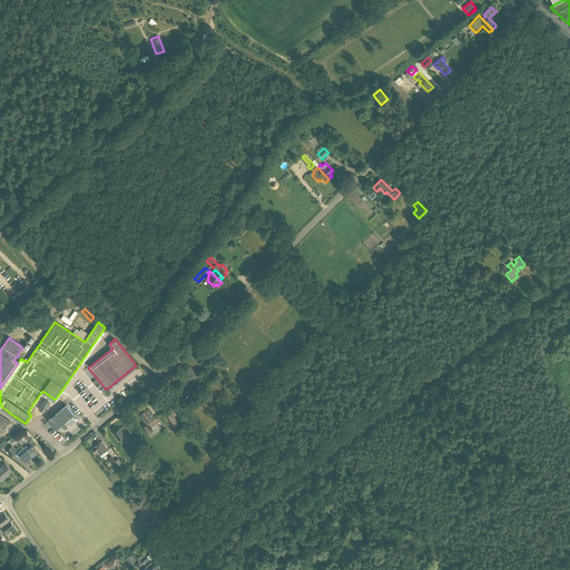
[(144,357),(155,370),(158,365),(148,354),(144,357)]
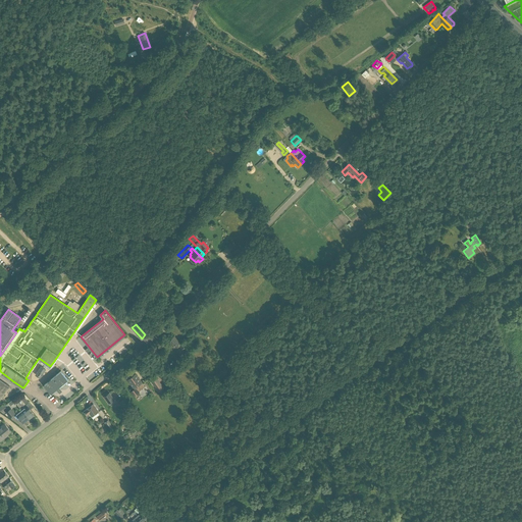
[(174,336),(171,340),(178,347),(179,346),(178,344),(179,343),(174,336)]
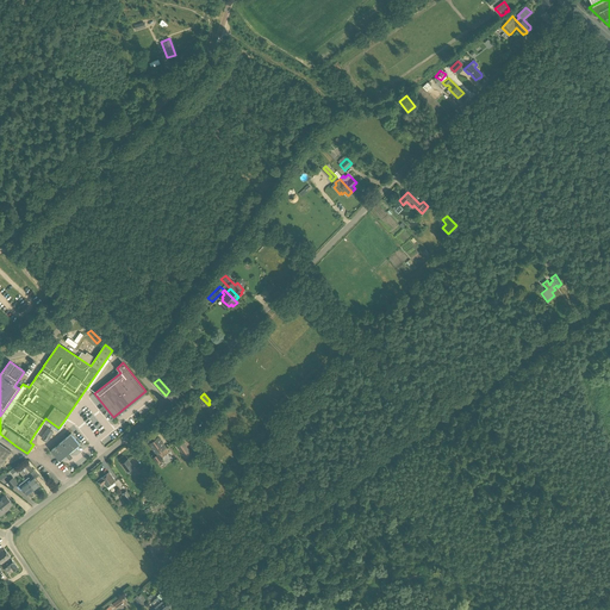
[(200,397),(197,399),(204,406),(205,406),(206,408),(209,405),(200,397)]
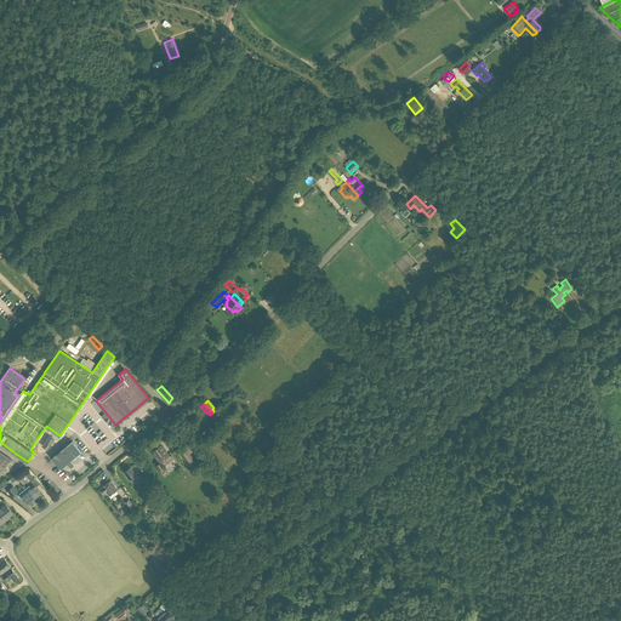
[(211,417),(215,421),(212,423),(215,425),(222,417),(217,411),(211,417)]
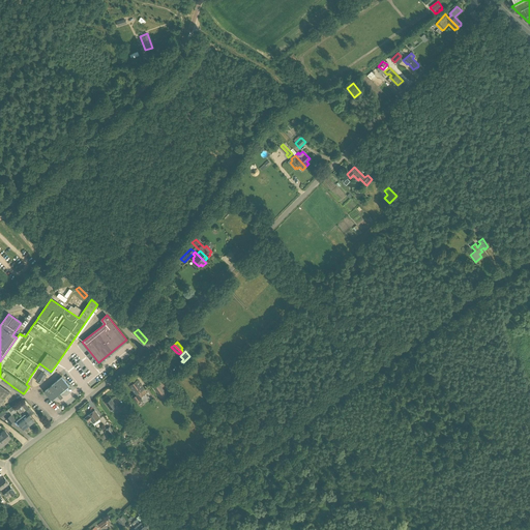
[(35,381),(40,384),(47,375),(41,372),(35,381)]
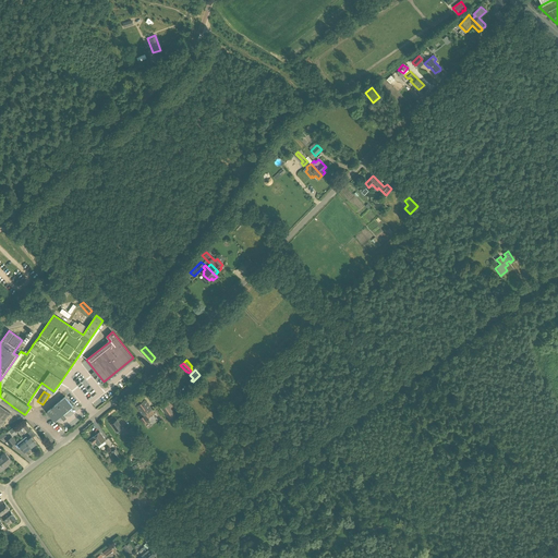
[(47,412),(55,421),(68,410),(69,411),(73,407),(64,397),(47,412)]
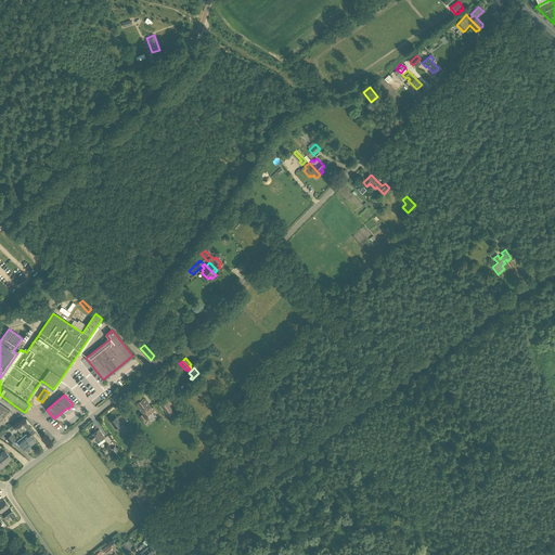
[(144,398),(136,403),(141,412),(138,414),(142,420),(143,421),(147,417),(146,416),(144,412),(151,407),(144,398)]
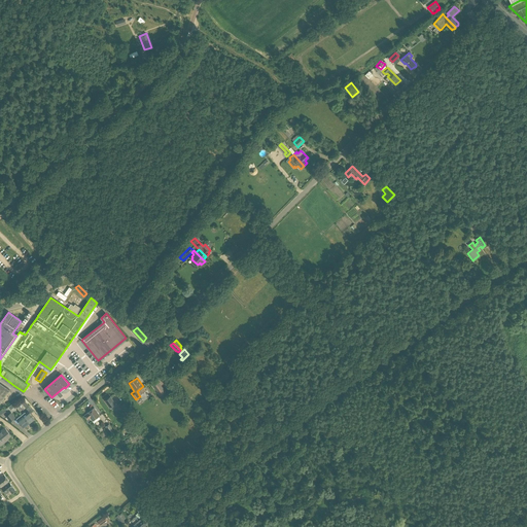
[(157,381),(151,385),(160,395),(165,390),(157,381)]
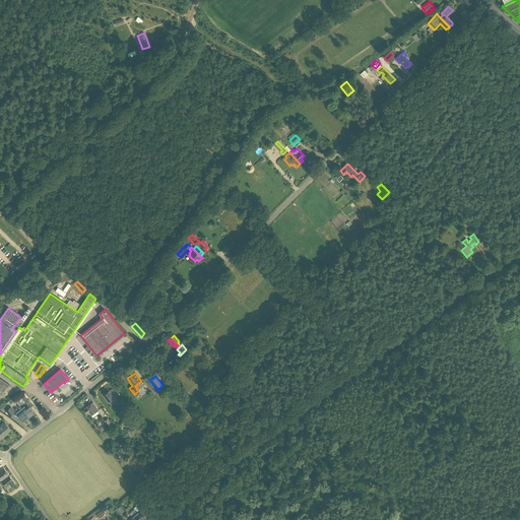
[(0,398),(9,385),(0,378),(0,398)]
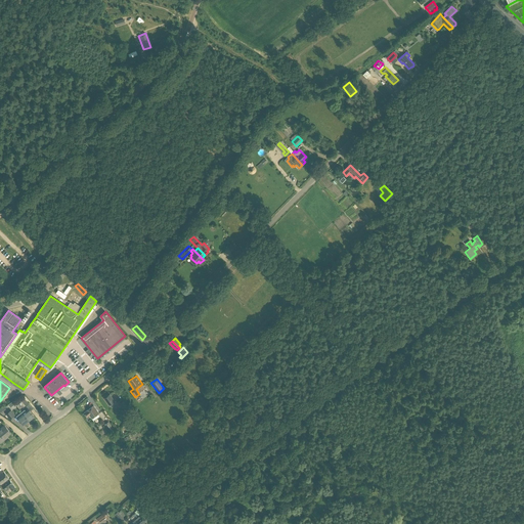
[(104,398),(110,405),(111,407),(116,403),(115,401),(110,394),(104,398)]
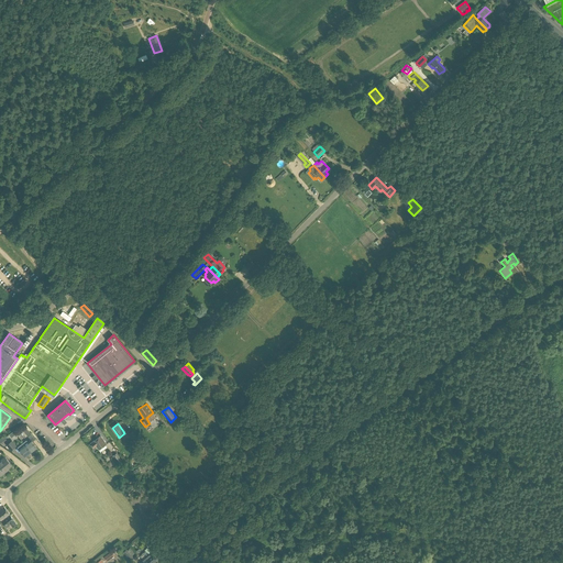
[(219,432),(213,427),(208,432),(214,438),(219,432)]
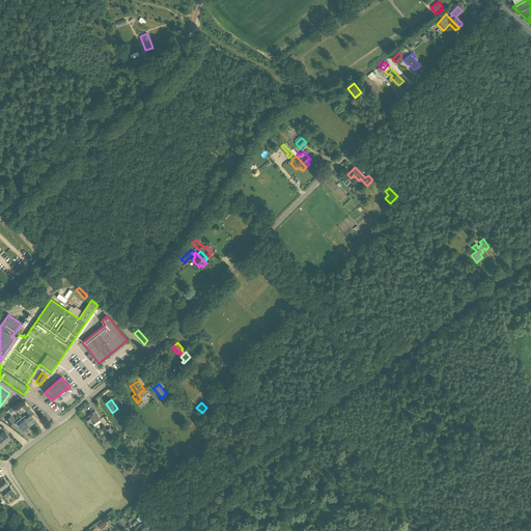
[(126,406),(122,409),(126,414),(129,417),(132,414),(130,411),(126,406)]
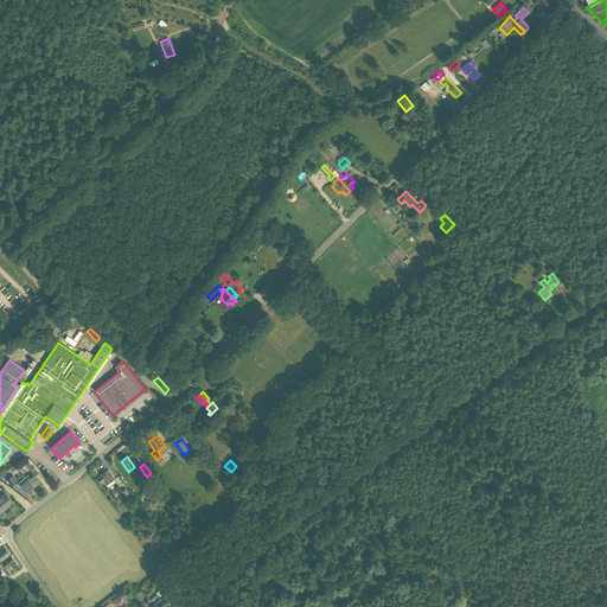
[(100,477),(97,478),(101,484),(104,481),(107,485),(115,479),(109,470),(100,477)]
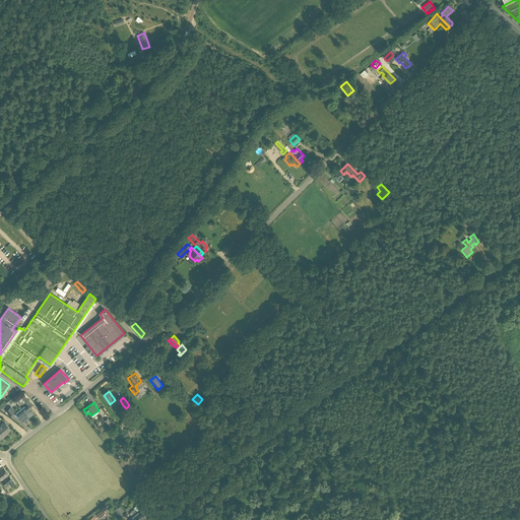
[(24,407),(21,409),(23,411),(28,417),(34,412),(29,407),(26,409),(24,407)]
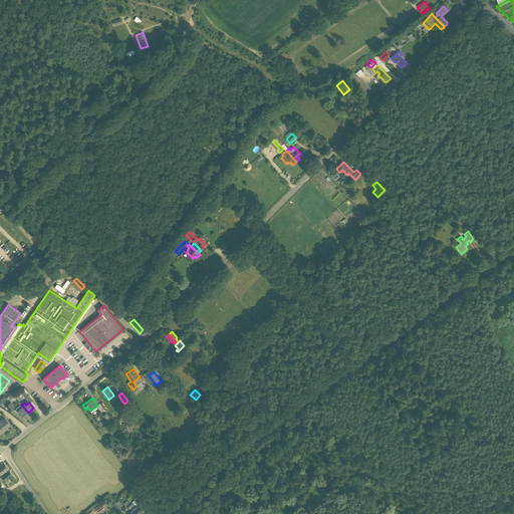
[(21,405),(16,409),(22,417),(28,413),(23,407),(21,405)]
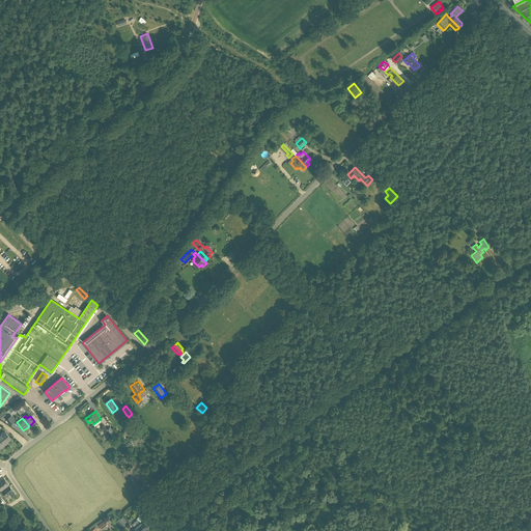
[(122,434),(129,440),(138,431),(133,424),(122,434)]
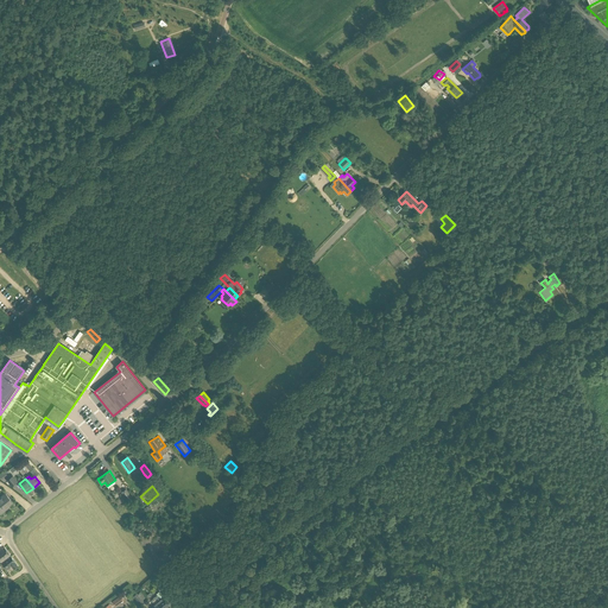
[(121,492),(126,498),(127,500),(128,500),(130,501),(134,499),(132,496),(132,498),(131,495),(126,489),(121,492)]
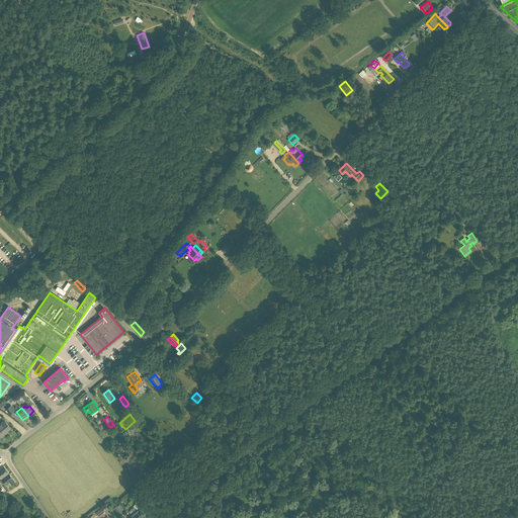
[(0,424),(0,438),(5,435),(4,434),(11,428),(5,420),(0,424)]
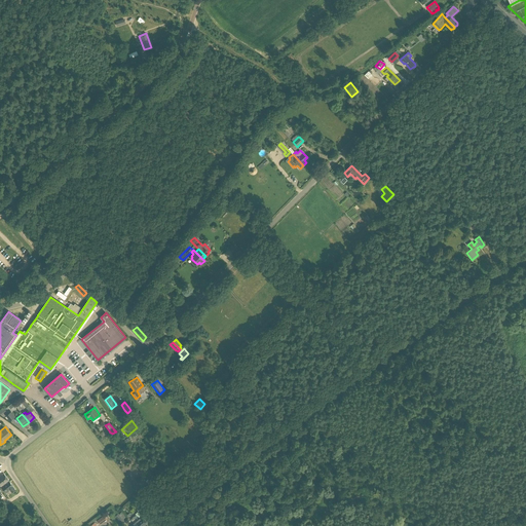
[(134,467),(128,459),(123,462),(129,471),(134,467)]
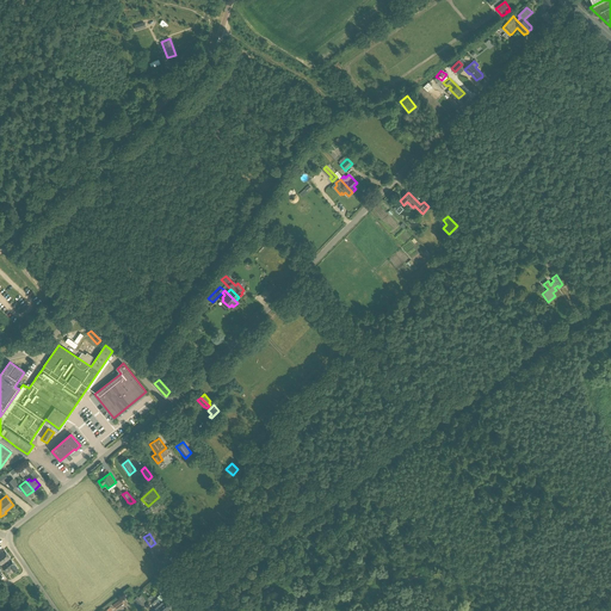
[(0,563),(1,566),(11,559),(5,550),(0,553),(0,563)]
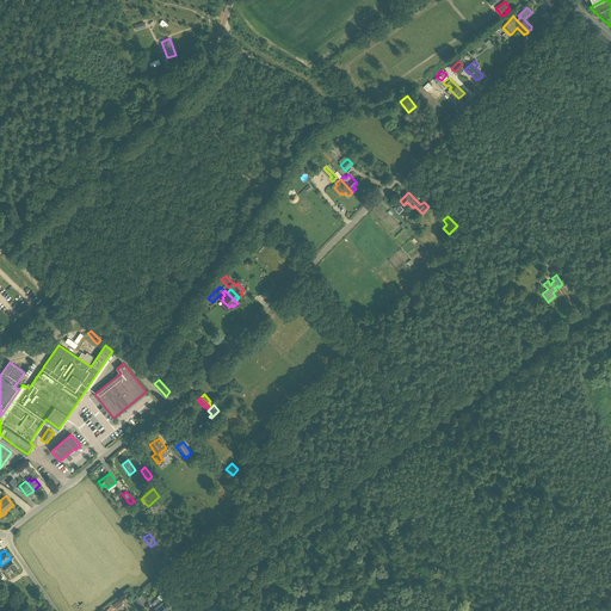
[(11,559),(1,566),(6,573),(12,568),(14,572),(18,568),(16,566),(11,559)]
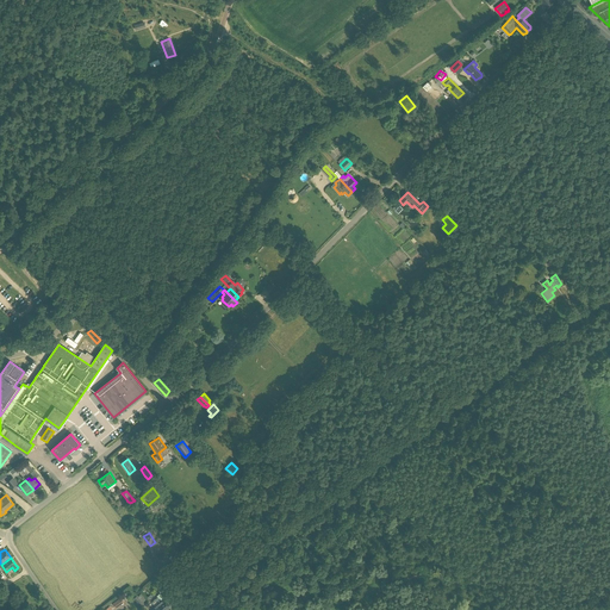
[(160,576),(156,579),(161,585),(162,587),(167,584),(165,582),(160,576)]
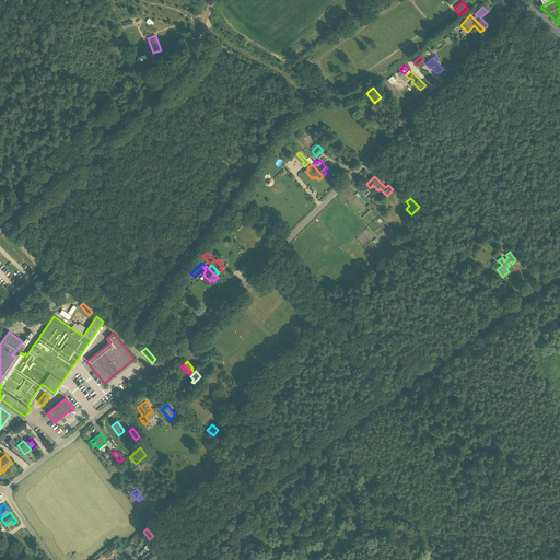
[(123,549),(129,556),(132,552),(127,547),(123,549)]
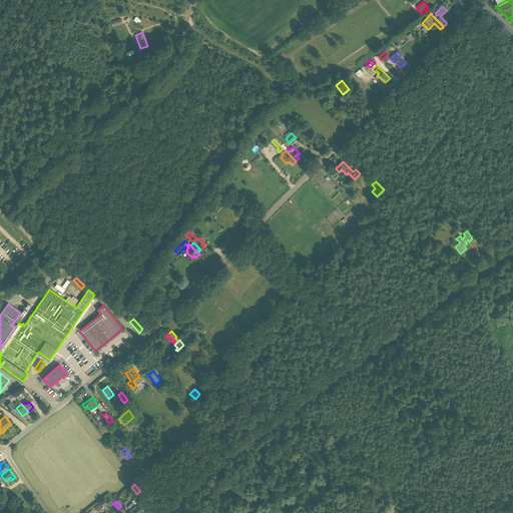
[(129,503),(137,512),(139,512),(143,509),(144,508),(144,506),(141,503),(139,503),(138,504),(138,503),(136,506),(131,501),(129,503)]
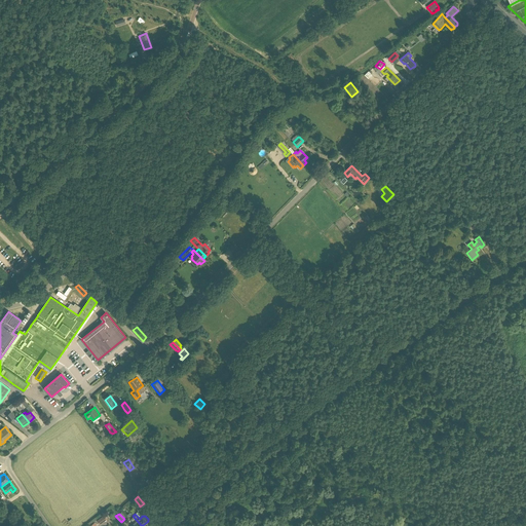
[(141,525),(133,516),(129,518),(135,523),(132,525),(133,525),(132,525),(141,525)]
